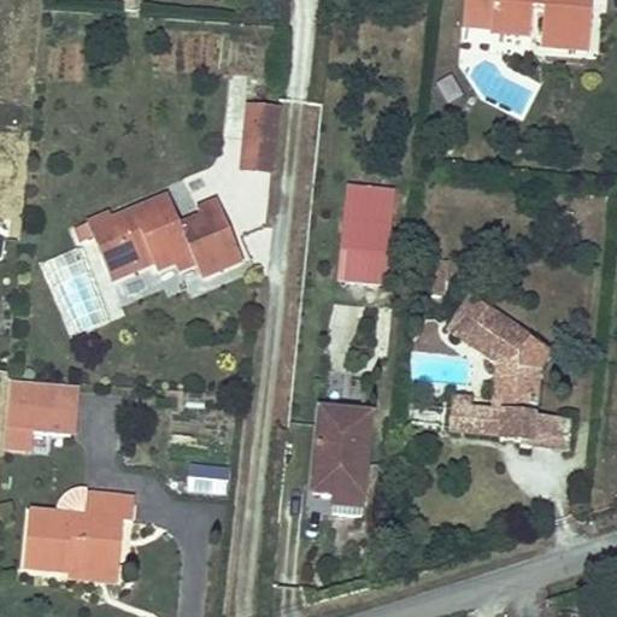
[(127,0),(127,11),(144,12),(144,0),(127,0)]
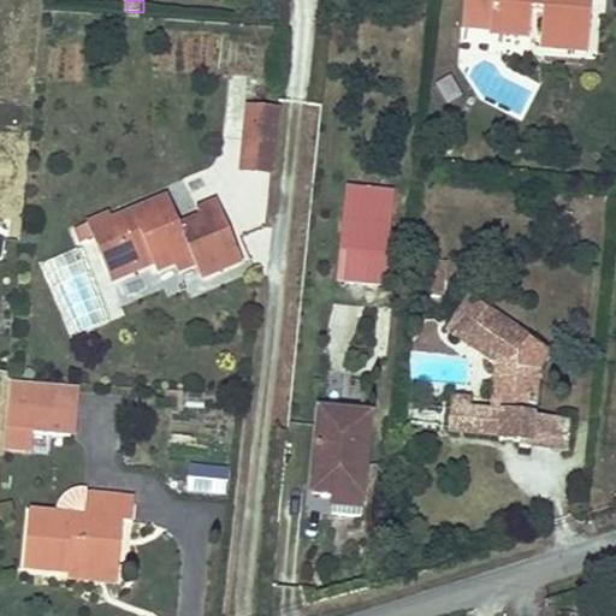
[(491,27),(531,30),(532,10),(544,11),(540,49),(587,53),(591,1),(572,0),(463,0),(462,29),(491,30),(491,27)]
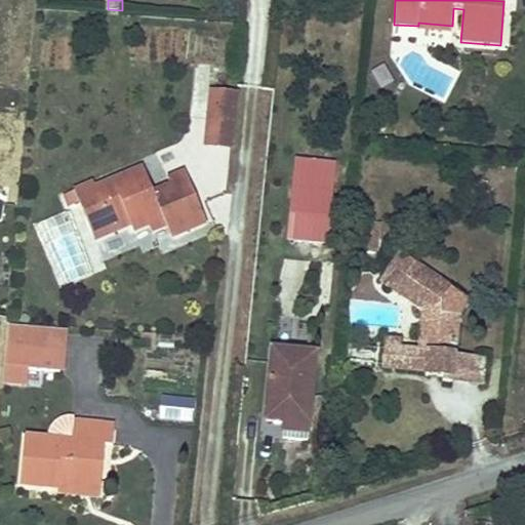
[(418,26),(417,30),(451,32),(452,26),(418,23),(418,26)]
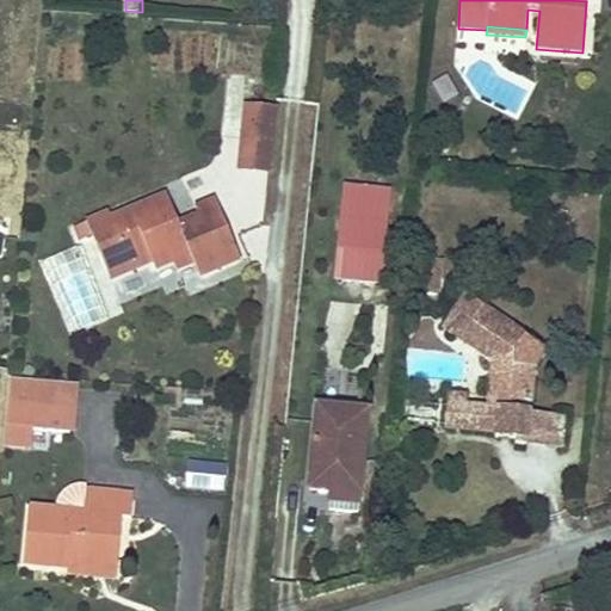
[(276,107),(246,105),(242,141),(272,143),(276,107)]
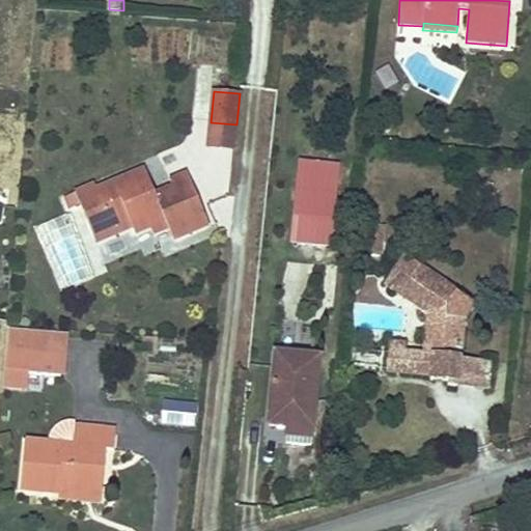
[(236,124),(211,122),(208,147),(234,150),(236,124)]
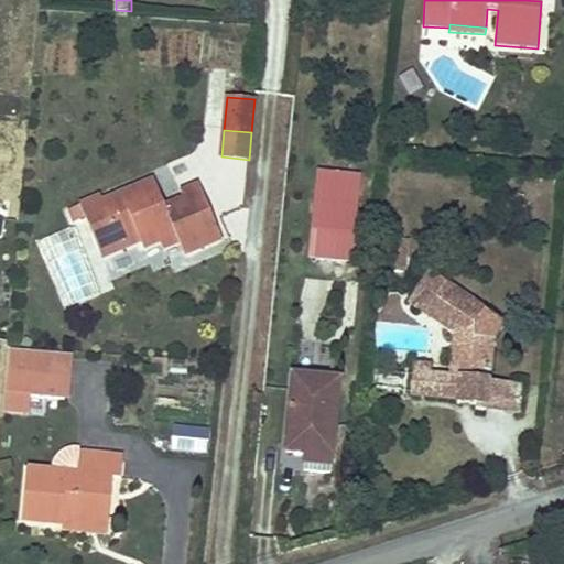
[(359,179),(318,174),(310,258),(350,262),(359,179)]
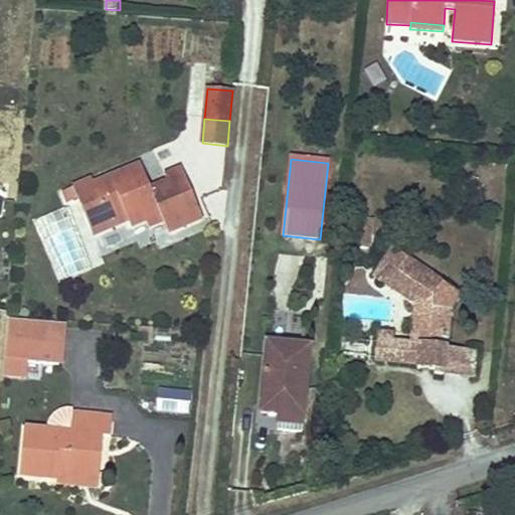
[(127,216),(129,220),(131,227),(146,221),(148,227),(163,220),(168,233),(202,218),(181,169),(164,176),(167,183),(155,188),(157,191),(152,193),(140,165),(94,185),(92,180),(63,192),(68,204),(78,200),(88,223),(100,218),(109,223),(127,216)]
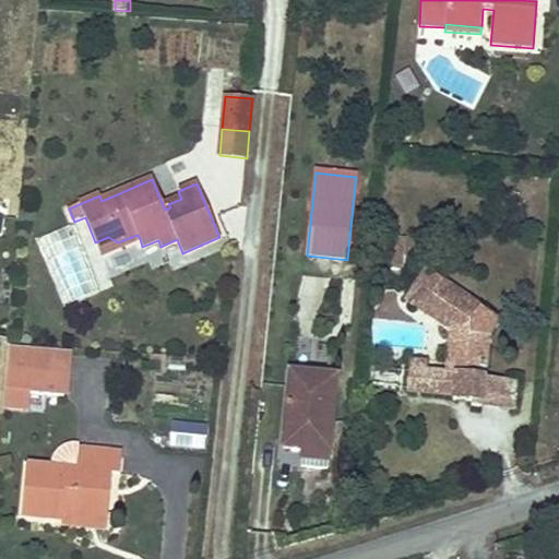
[(95,242),(102,256),(140,239),(138,235),(118,242),(108,237),(95,242)]
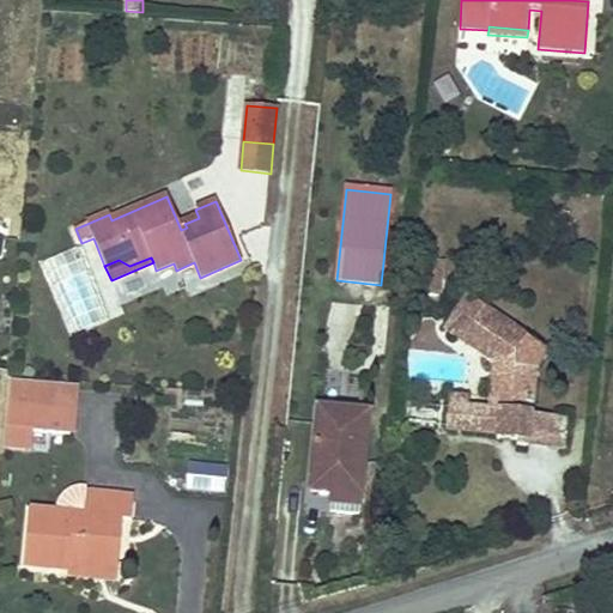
[(422,260),(412,259),(410,295),(418,296),(422,260)]
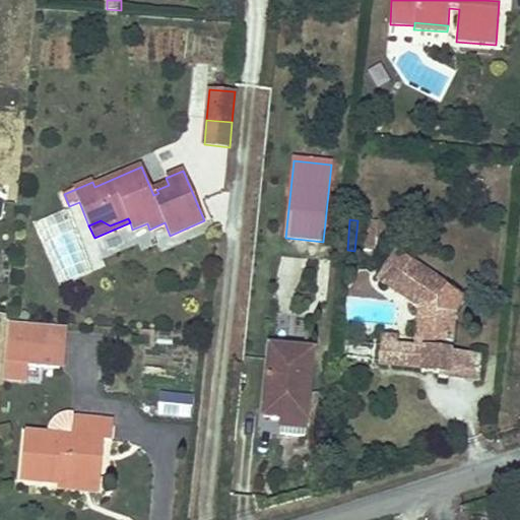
[(375,221),(358,220),(354,251),(373,252),(375,221)]
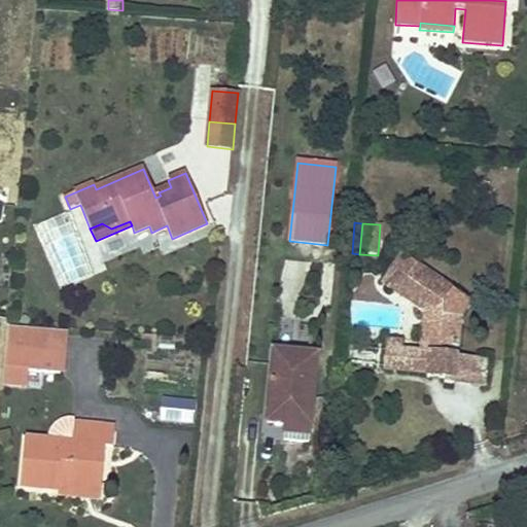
[(461,367),(462,357),(457,357),(461,317),(470,303),(400,254),(381,283),(390,288),(395,281),(434,307),(429,353),(420,353),(399,351),(400,343),(386,342),(383,370),(427,374),(426,378),(445,380),(445,384),(454,385),(454,384),(456,367),(461,367)]
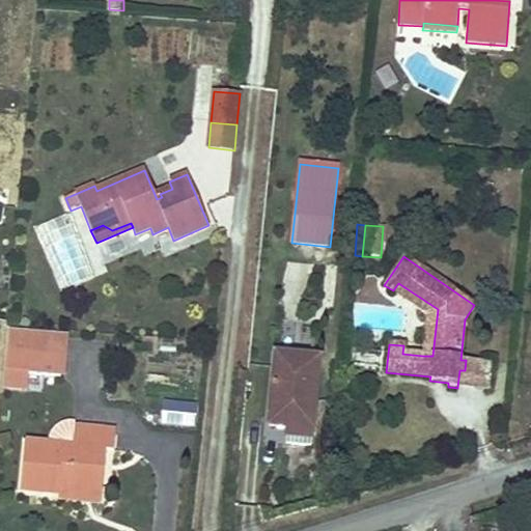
[(428,314),(423,356),(432,356),(438,309),(398,283),(393,290),(428,314)]
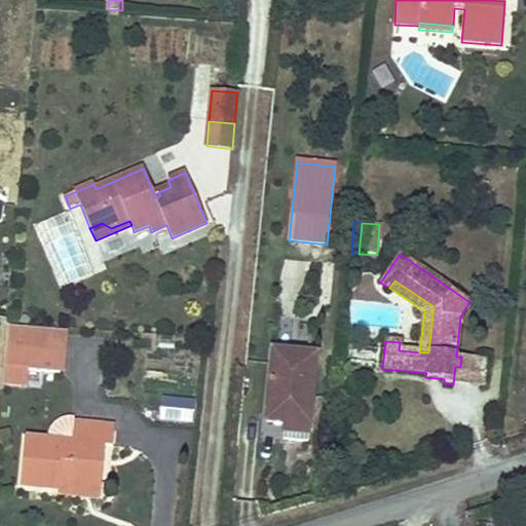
[(9,327),(3,382),(26,385),(27,371),(60,373),(63,332),(9,327)]
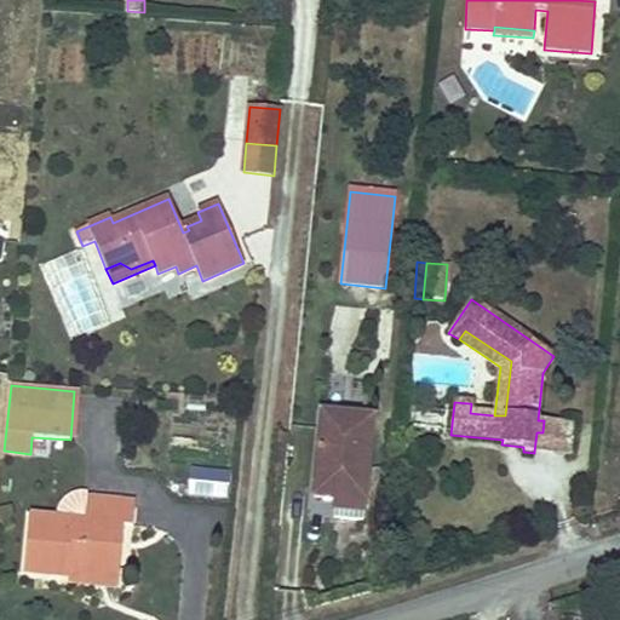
[(325,413),(322,429),(338,430),(339,415),(325,413)]
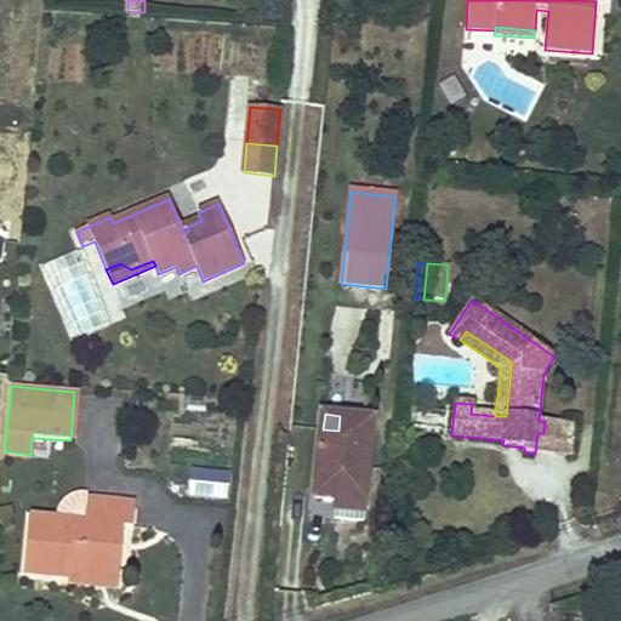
[(323,429),(315,499),(337,500),(335,519),(365,522),(375,419),(340,416),(339,431),(323,429)]
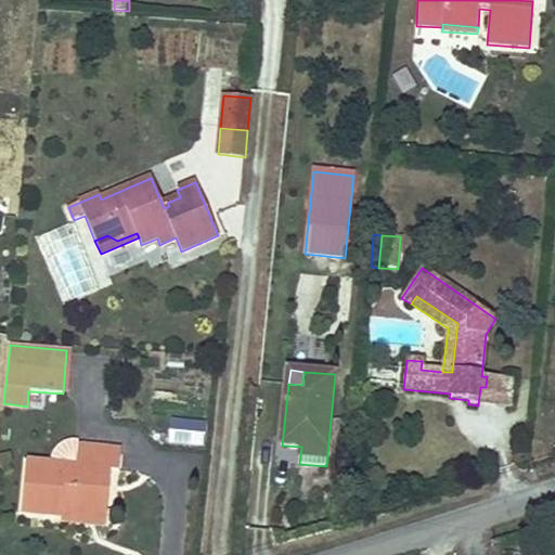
[(513,379),(487,376),(486,387),(480,387),(478,404),(510,408),(513,379)]
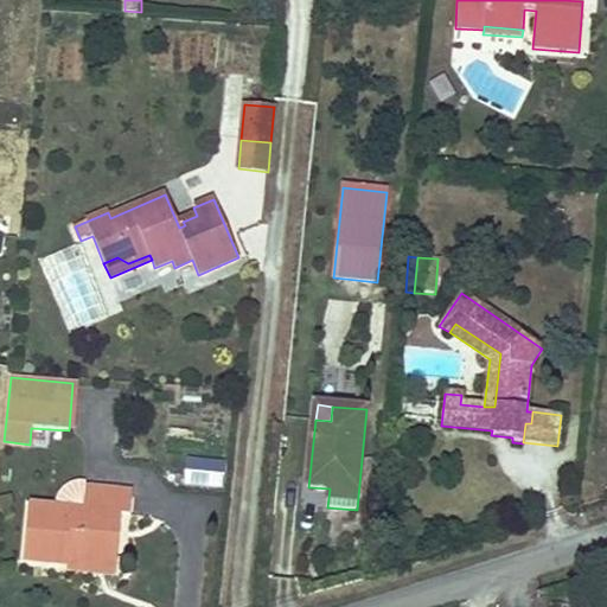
[(223,460),(192,458),(190,483),(221,485),(223,460)]
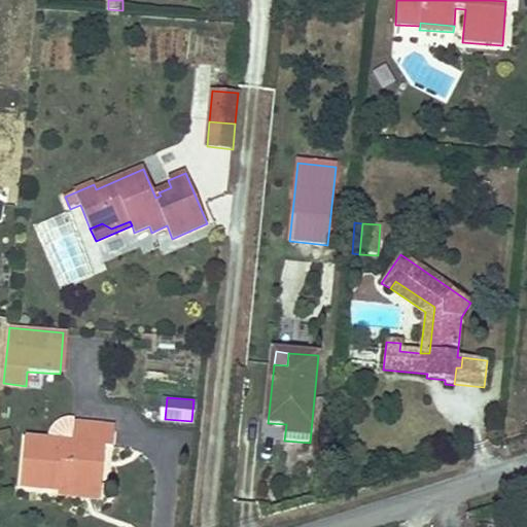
[(74,424),(72,443),(26,438),(21,487),(59,492),(60,484),(102,488),(106,447),(113,447),(115,429),(74,424)]
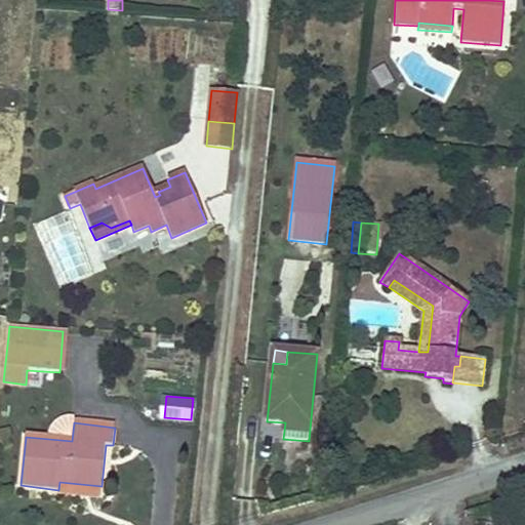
[(102,486),(59,482),(58,490),(57,494),(101,499),(102,486)]
